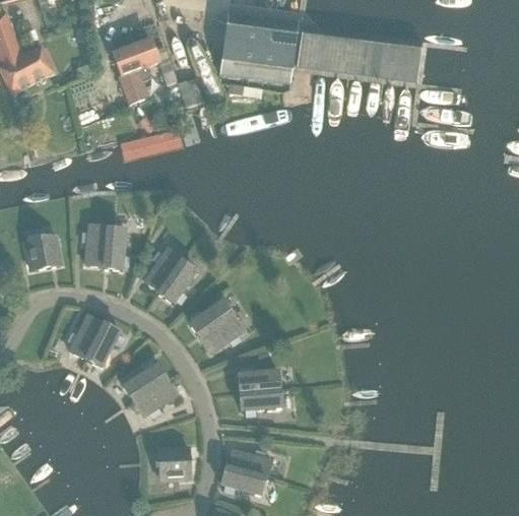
[(289,82),(299,20),(228,11),(219,73),(289,82)]
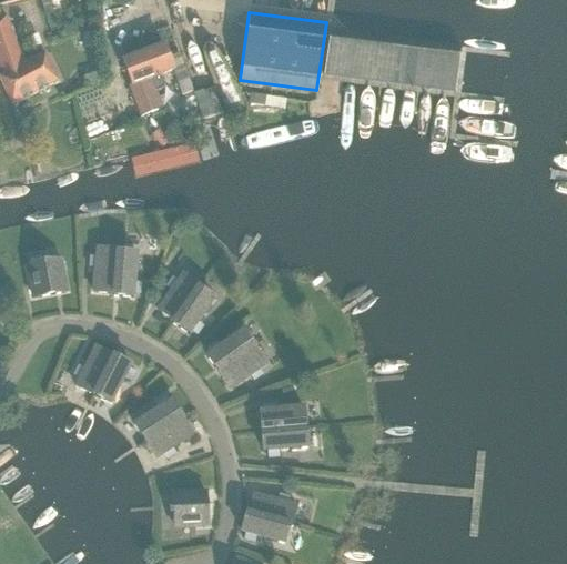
[(0,16),(0,63),(2,71),(0,72),(0,73),(13,102),(59,78),(46,50),(24,60),(8,13),(0,16)]
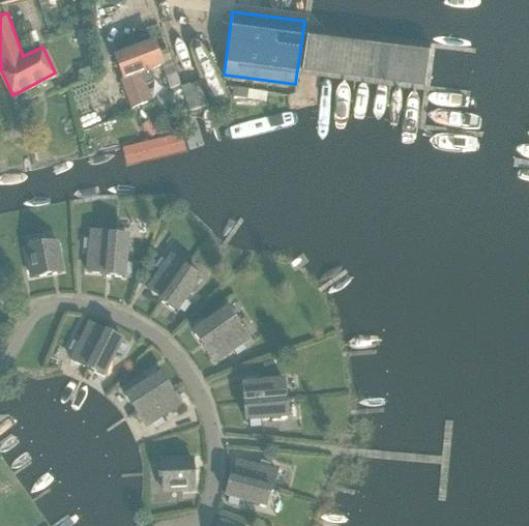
[(431,41),(307,26),(301,66),(424,83),(431,41)]
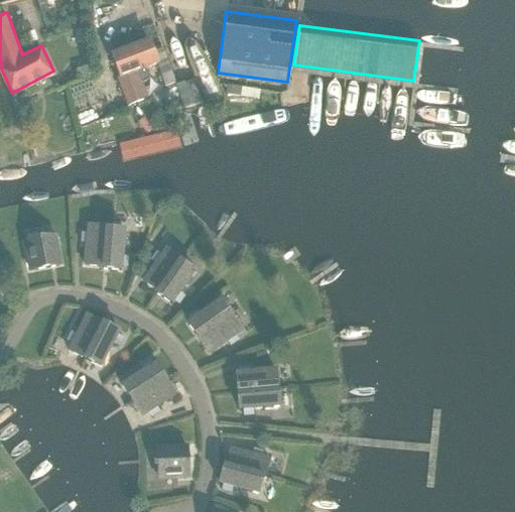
[(152,49),(148,38),(143,40),(112,52),(120,75),(117,76),(128,103),(148,95),(138,68),(157,60),(165,84),(175,80),(166,56),(162,45),(152,49)]
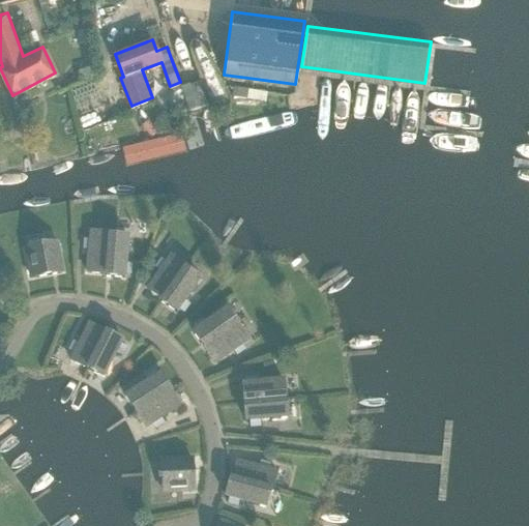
[(207,101),(200,79),(190,82),(190,81),(181,84),(190,108),(207,101)]
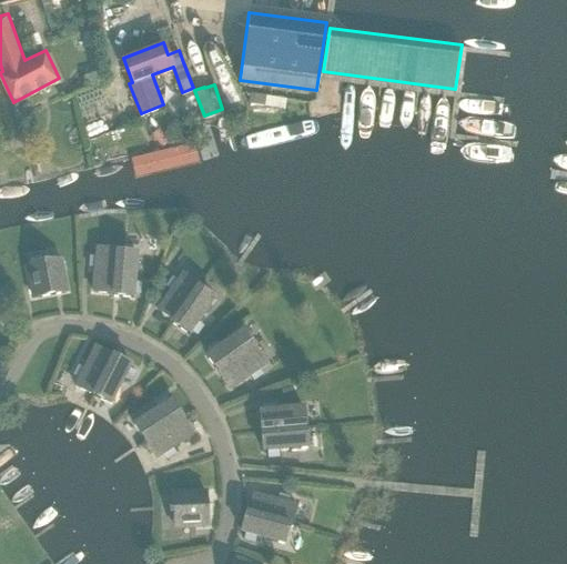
[(202,162),(195,139),(128,154),(134,179),(202,162)]
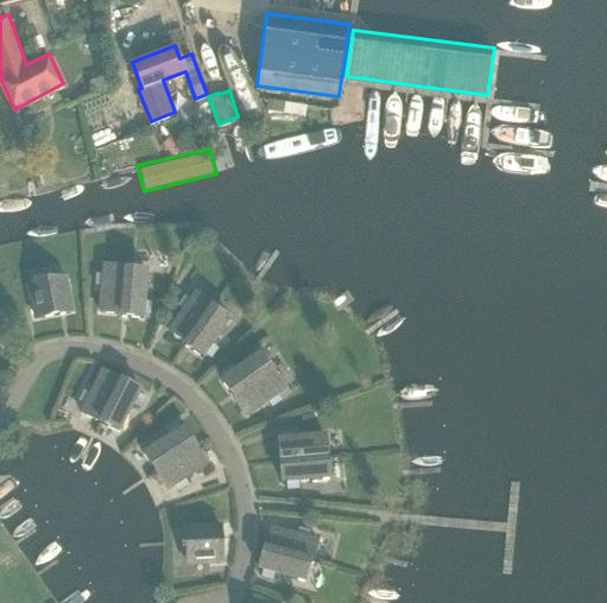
[(96,271),(95,283),(102,283),(100,309),(121,311),(121,313),(143,315),(144,311),(151,311),(152,299),(145,298),(147,267),(126,266),(126,264),(105,261),(103,271),(96,271)]
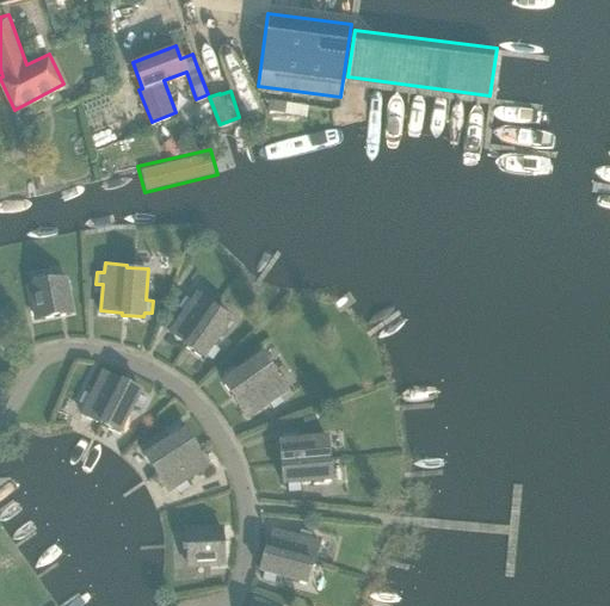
[(65,276),(30,282),(37,317),(72,310),(65,276)]
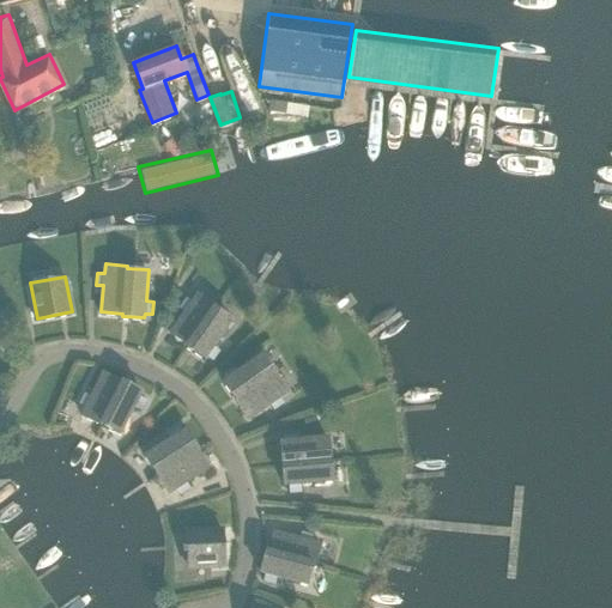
[(214,305),(214,306),(216,304),(198,291),(193,299),(187,295),(180,305),(186,309),(170,330),(188,342),(214,305)]
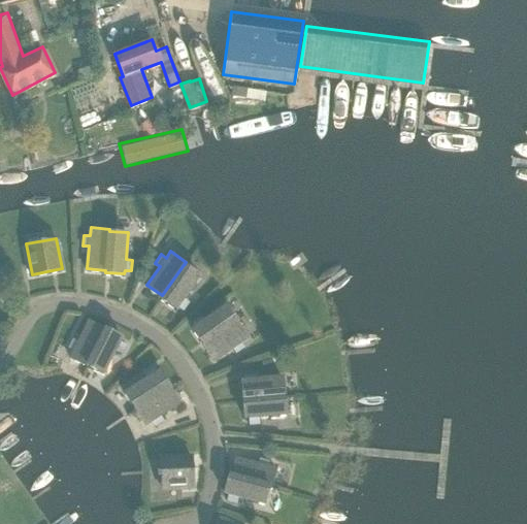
[(162,295),(161,297),(176,307),(178,304),(184,308),(190,300),(185,296),(200,274),(185,264),(185,263),(162,295)]
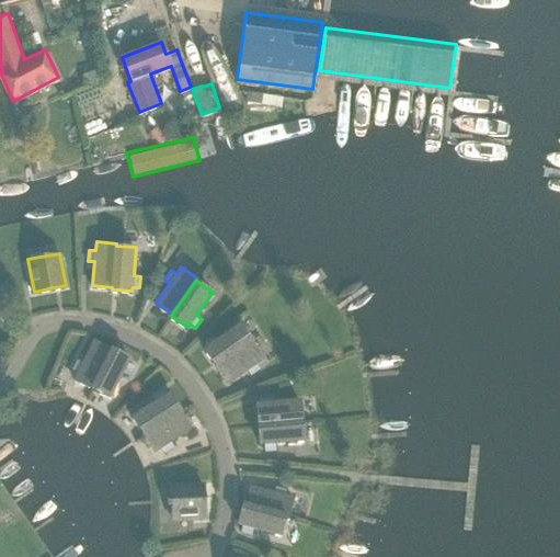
[(214,334),(205,341),(208,347),(205,349),(227,382),(247,367),(251,373),(260,366),(256,361),(263,356),(240,324),(217,340),(214,334)]
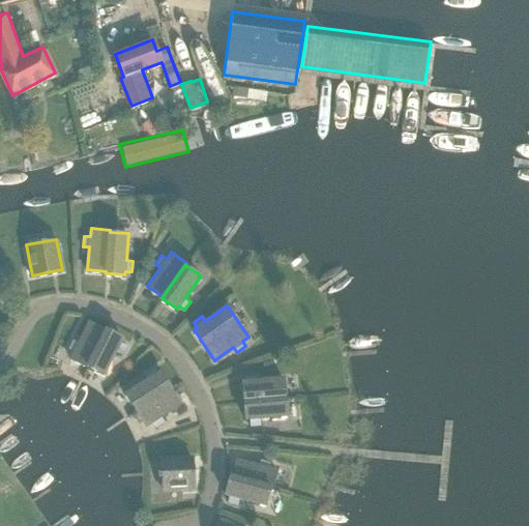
[(87,366),(106,328),(89,320),(79,341),(74,338),(68,347),(75,350),(70,357),(87,366)]
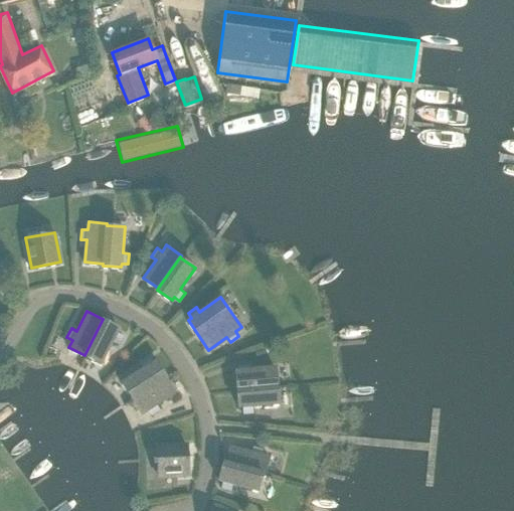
[(123,334),(118,331),(120,327),(103,319),(84,355),(101,363),(113,340),(119,343),(123,334)]
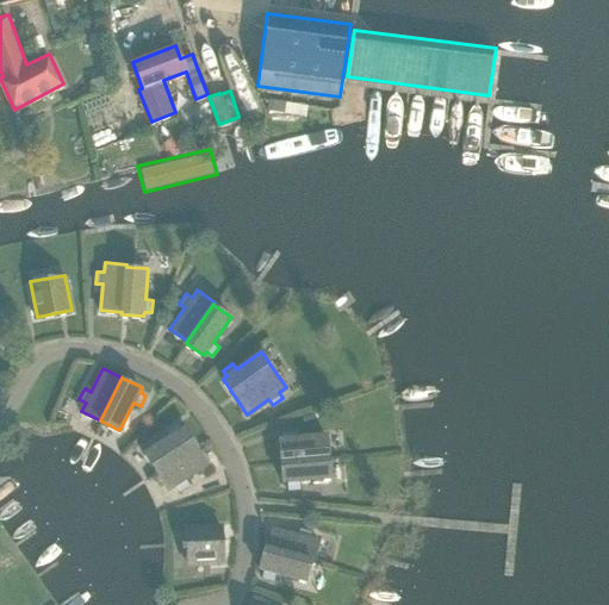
[(185,426),(180,429),(176,423),(166,429),(171,435),(144,451),(156,471),(196,444),(185,426)]
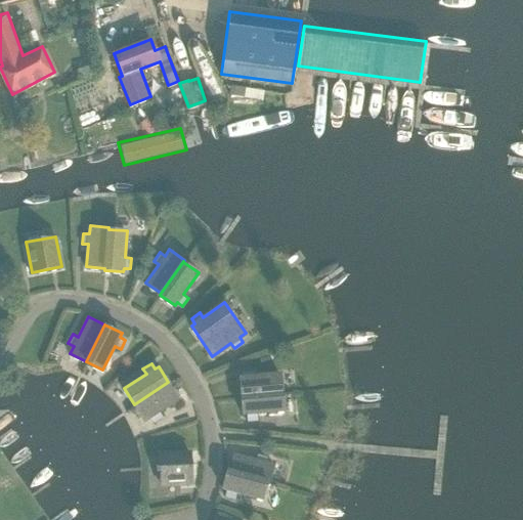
[(240,377),(242,395),(282,391),(280,373),(254,375),(254,369),(244,370),(244,376),(240,377)]
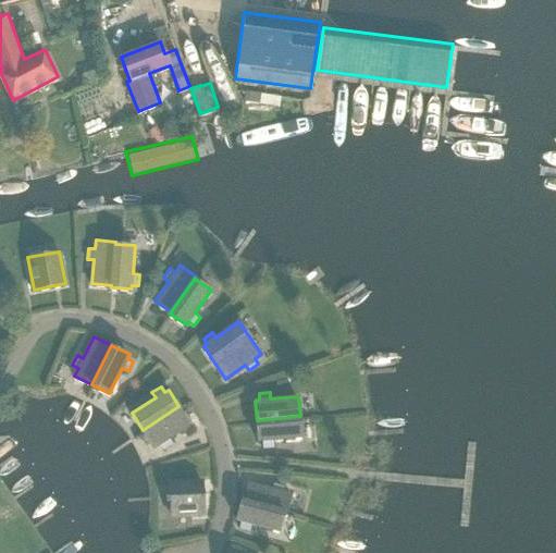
[(163,447),(173,441),(170,435),(189,422),(178,406),(143,430),(153,446),(160,442),(163,447)]
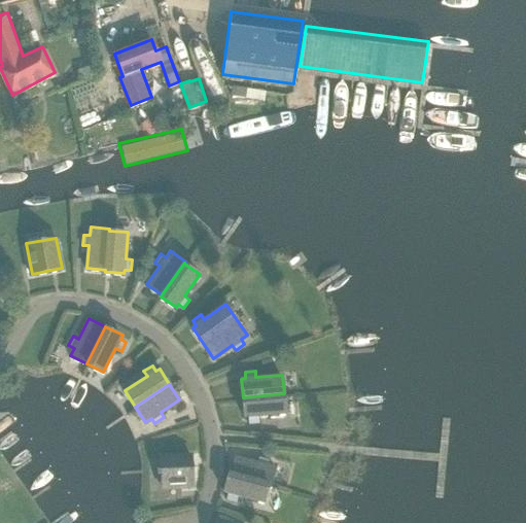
[(259,421),(258,415),(285,412),(284,393),(243,397),(244,416),(248,415),(249,421),(259,421)]
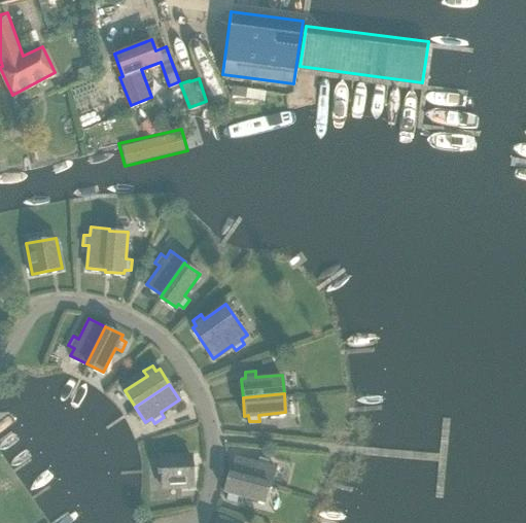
[(193,484),(191,453),(161,455),(162,480),(181,479),(182,484),(193,484)]
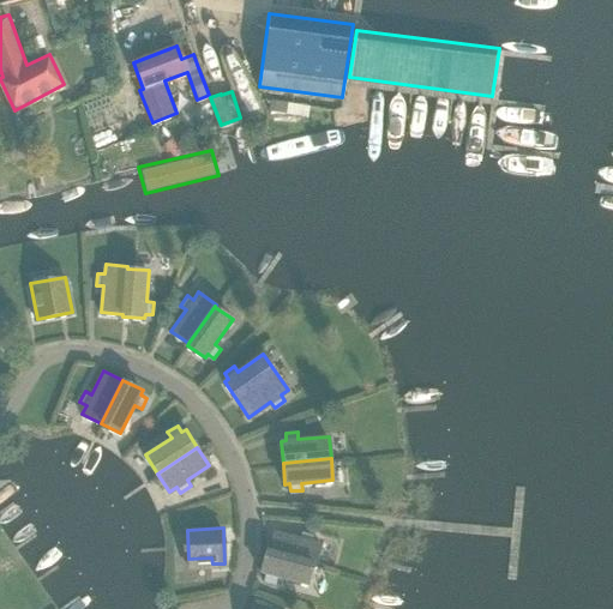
[(269,550),(313,562),(316,564),(322,542),(312,540),(314,532),(302,530),(301,537),(275,530),(270,550),(269,550)]
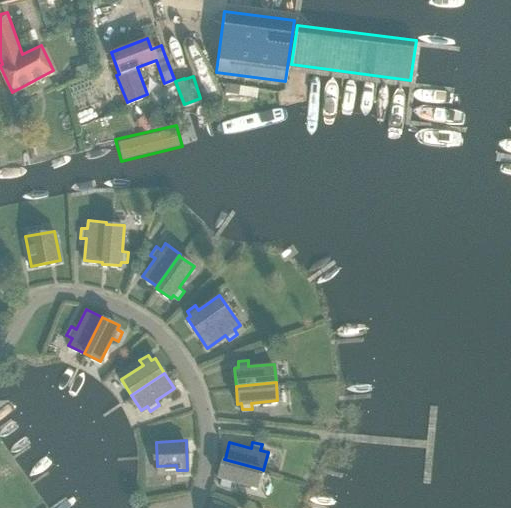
[(224,459),(225,459),(223,458),(218,476),(222,477),(220,483),(230,486),(231,480),(256,487),(261,469),(224,459)]
